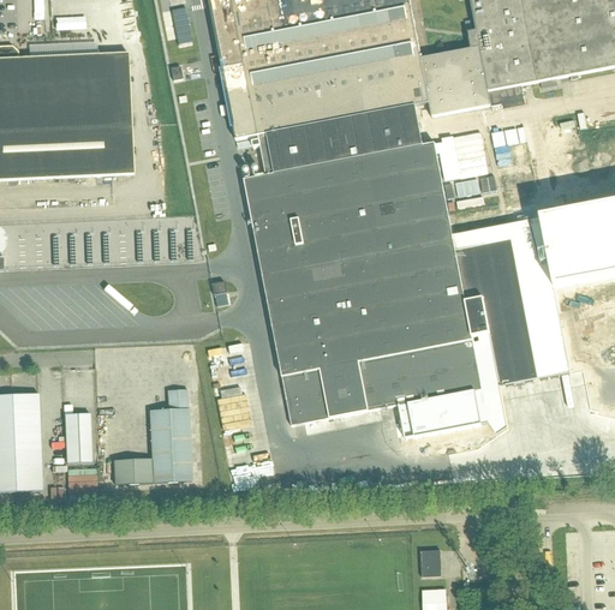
[(210,0),(234,124),(237,137),(238,137),(238,138),(260,133),(268,174),(245,178),(292,424),(294,424),(305,422),(381,407),(399,404),(405,437),(489,422),(497,434),(508,426),(500,384),(539,377),(571,371),(555,288),(556,287),(571,285),(614,275),(614,202),(569,211),(543,216),(453,233),(435,142),(423,144),(416,103),(430,101),(433,115),(491,103),(518,99),(517,94),(514,84),(521,83),(531,82),(614,64),(614,0),(210,0)]
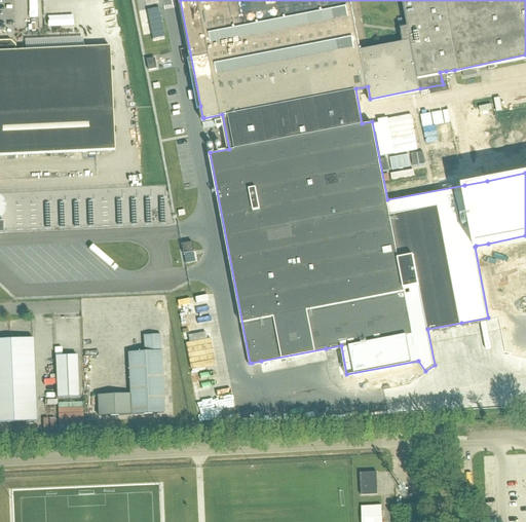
[(142,10),(147,9),(153,35),(165,32),(159,2),(141,6),(142,10)]
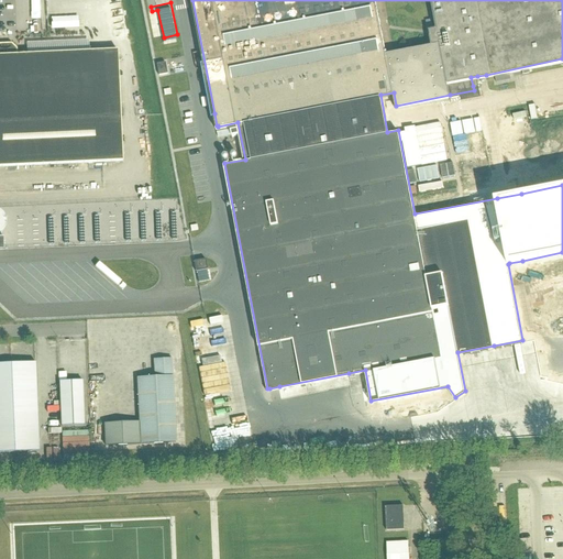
[(79,24),(79,12),(73,12),(73,10),(52,10),(52,24),(79,24)]
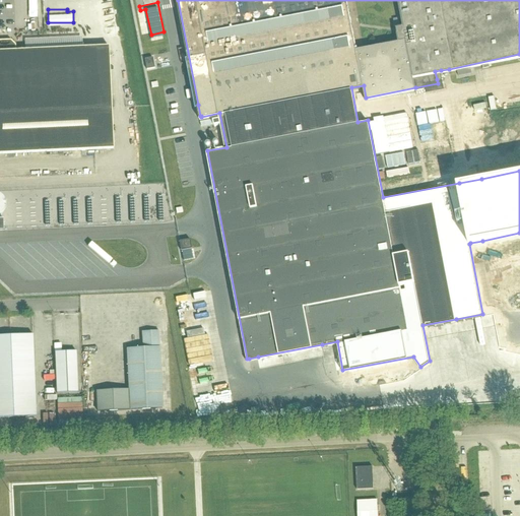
[(14,48),(14,42),(9,38),(0,38),(0,150),(113,145),(108,43),(14,48)]
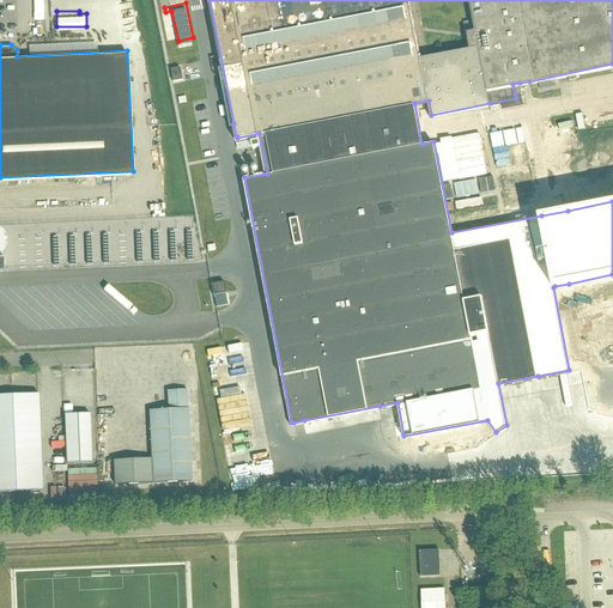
[(171,79),(182,77),(180,65),(169,66),(171,79)]
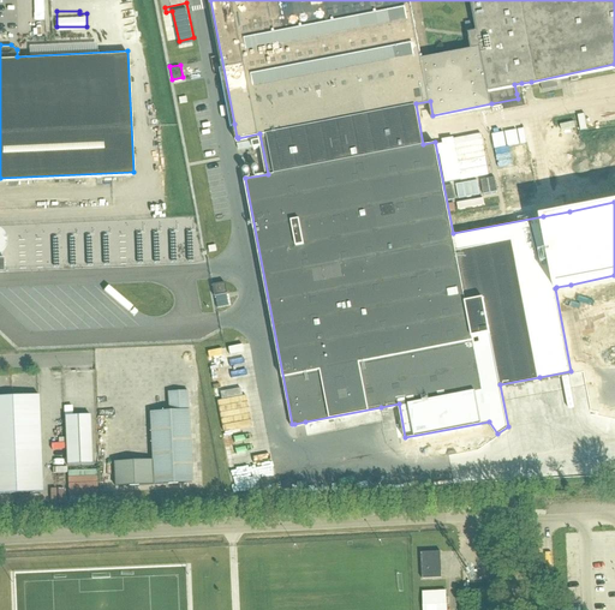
[(493,129),(494,151),(502,150),(502,142),(526,139),(525,126),(493,129)]
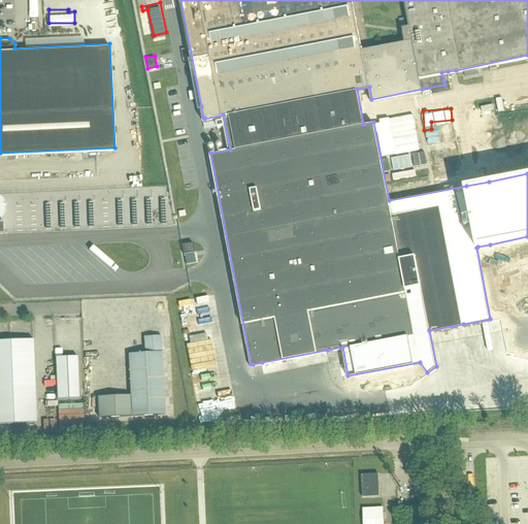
[(439,130),(427,132),(430,148),(456,143),(452,123),(438,125),(439,130)]
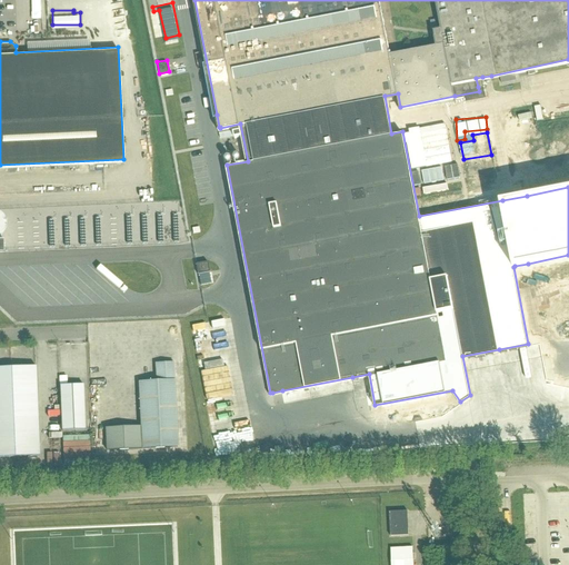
[(209,269),(207,259),(196,261),(198,271),(209,269)]
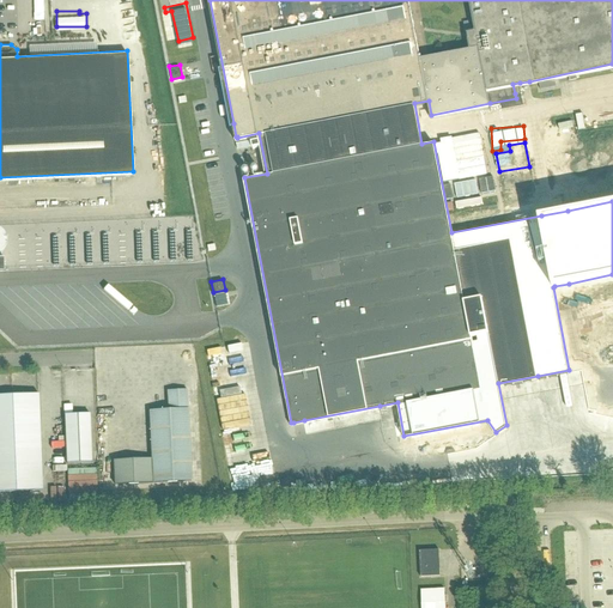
[(192,478),(187,385),(167,387),(168,406),(149,407),(151,455),(113,457),(114,481),(152,479),(192,478)]
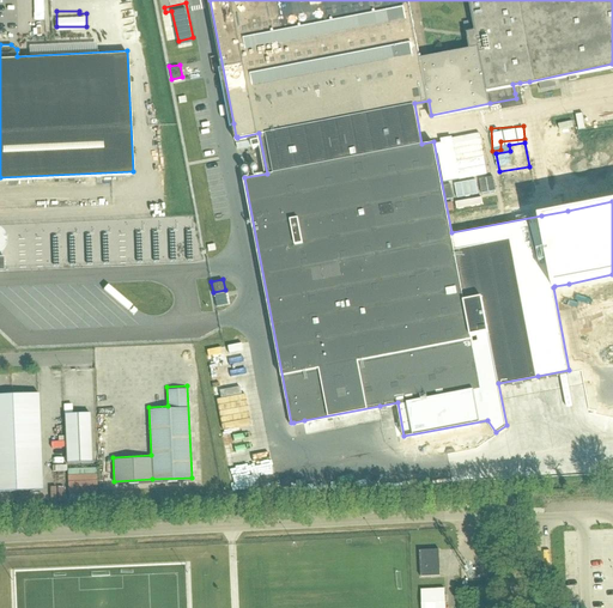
[(12,415),(40,414),(38,390),(11,391),(12,415)]
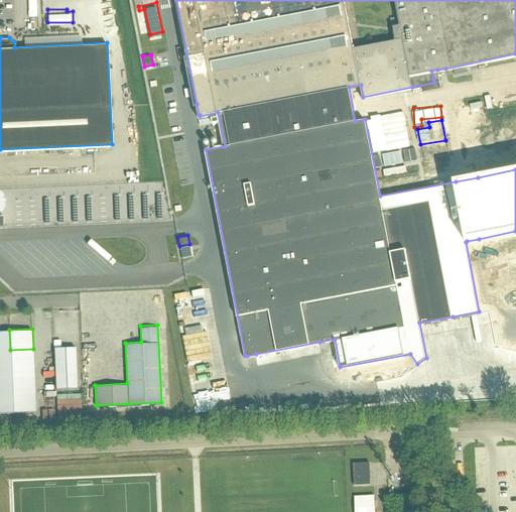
[(0,350),(10,350),(9,330),(0,330),(0,350)]
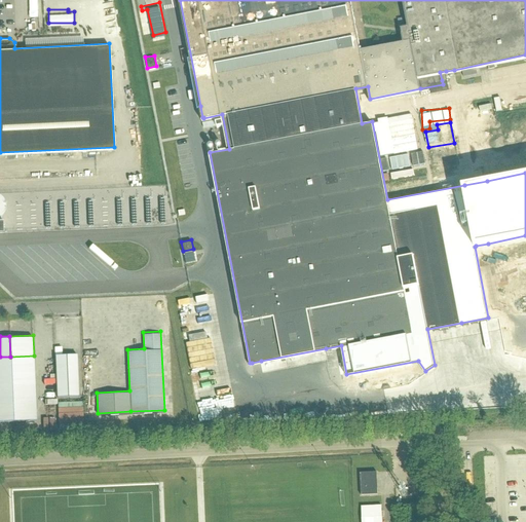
[(57,395),(78,394),(76,351),(55,352),(57,395)]
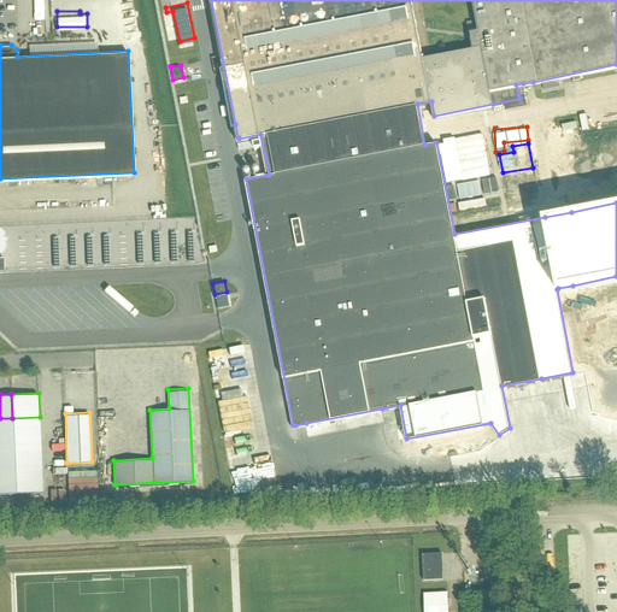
[(13,442),(40,441),(40,417),(12,418),(13,442)]
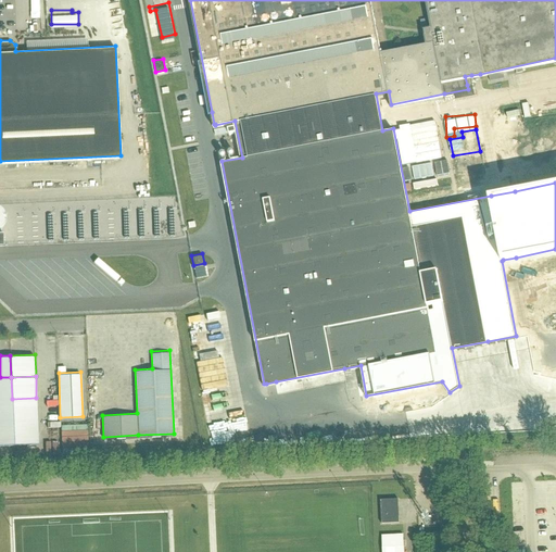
[(0,399),(12,399),(11,377),(0,377),(0,399)]
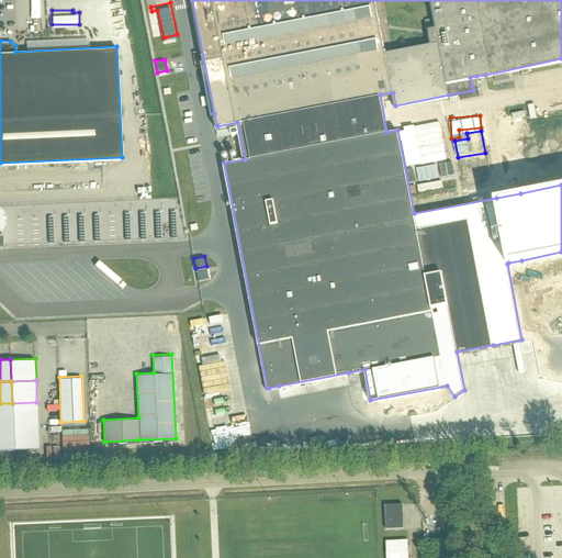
[(13,425),(37,424),(36,402),(12,403),(13,425)]
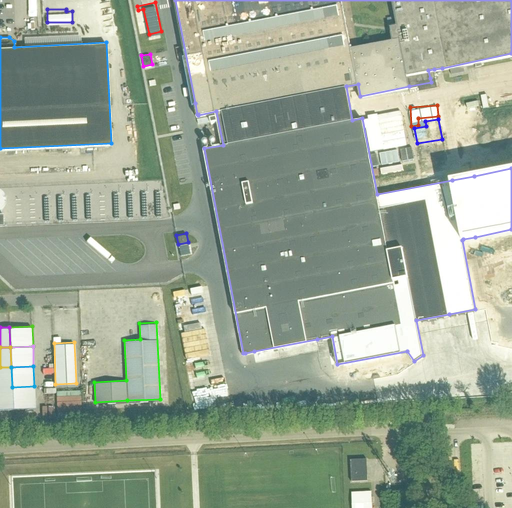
[(0,387),(12,387),(11,367),(0,367),(0,387)]
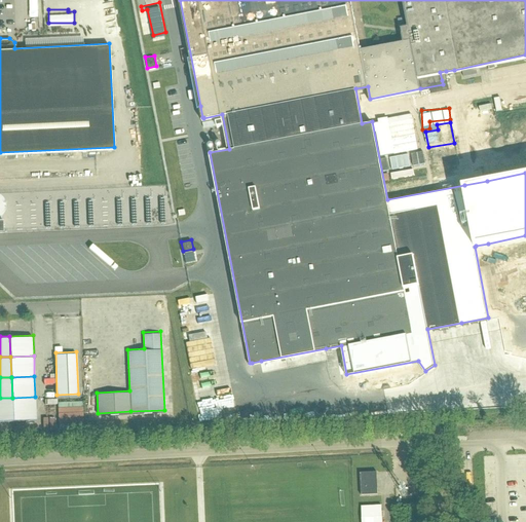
[(12,398),(13,419),(36,418),(35,397),(12,398)]
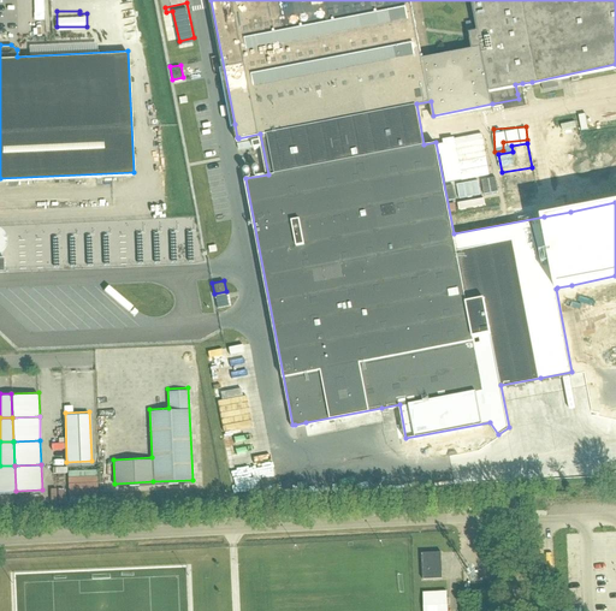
[(0,491),(16,491),(15,466),(0,466),(0,491)]
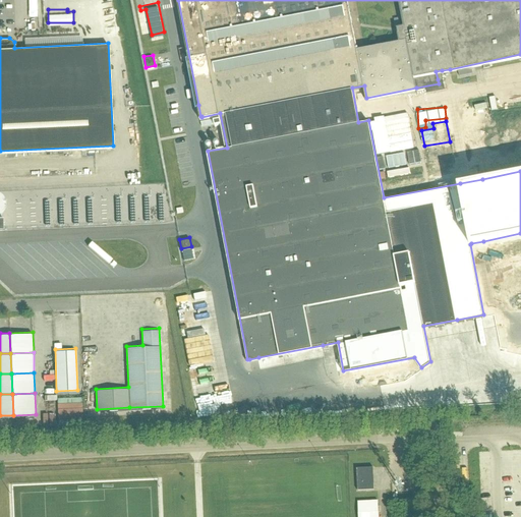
[(83,409),(83,395),(59,396),(59,410),(83,409)]
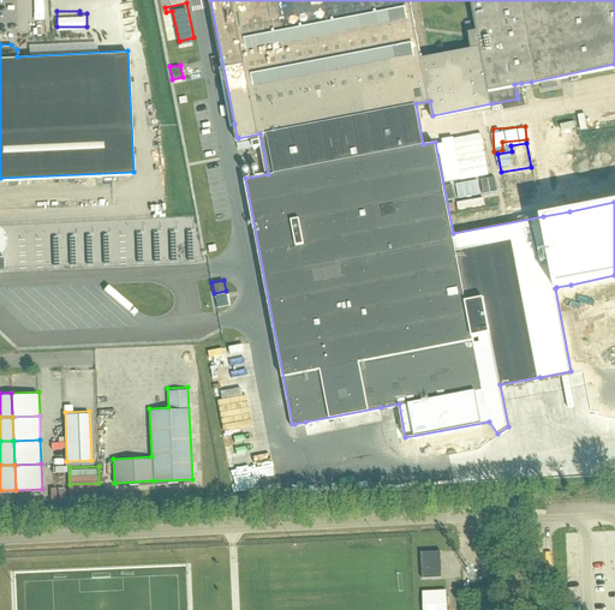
[(442,574),(441,548),(421,549),(422,575),(442,574)]
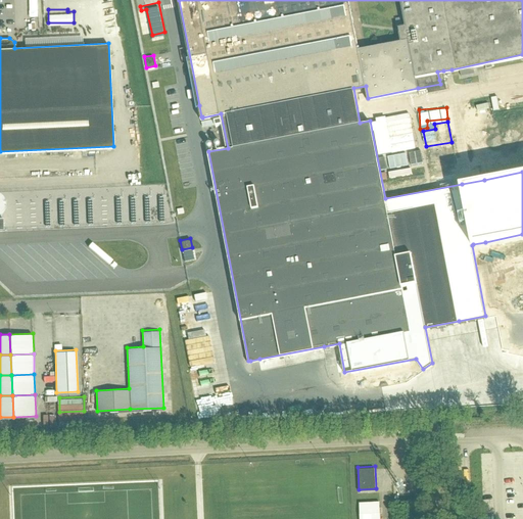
[(379,518),(379,505),(379,500),(359,501),(359,518),(379,518)]
